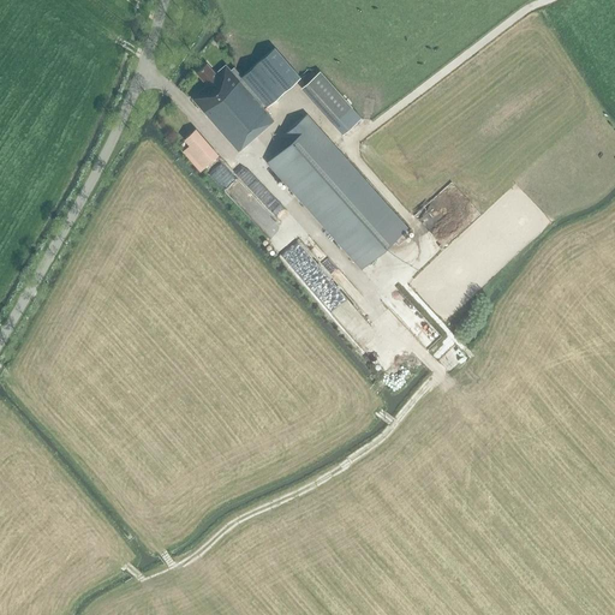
[(226,65),(215,75),(210,69),(207,64),(196,72),(199,77),(207,85),(192,99),(201,109),(238,151),(254,137),(257,142),(266,135),(258,125),(273,113),(267,106),(299,78),(274,49),(257,63),(245,75),(242,77),(234,69),(231,71),(226,65)]
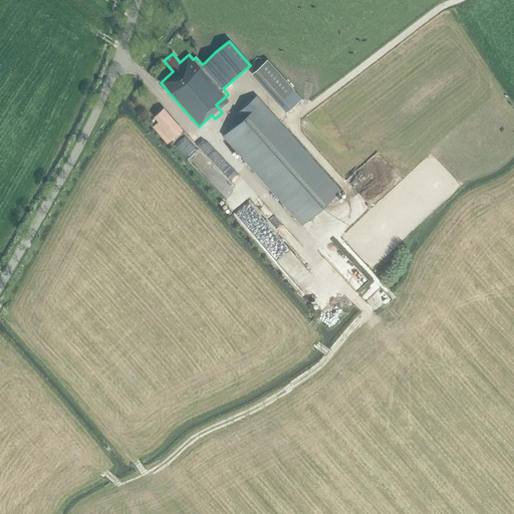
[(252,73),(258,80),(269,92),(286,112),(301,99),(267,59),(252,73)]
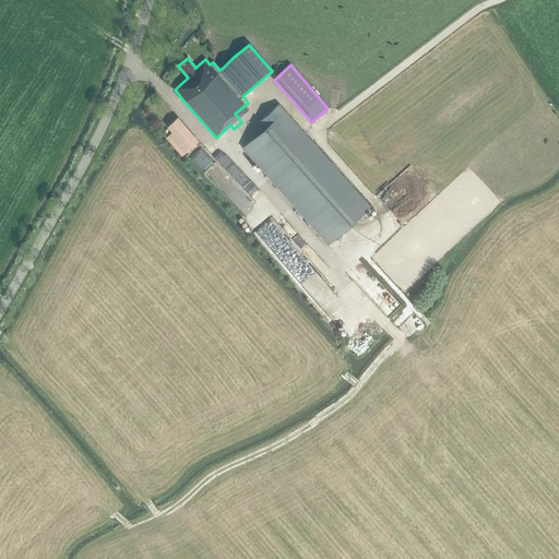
[(329,245),(368,210),(298,130),(300,129),(278,105),(258,122),(263,130),(242,149),(258,166),(259,164),(329,245)]
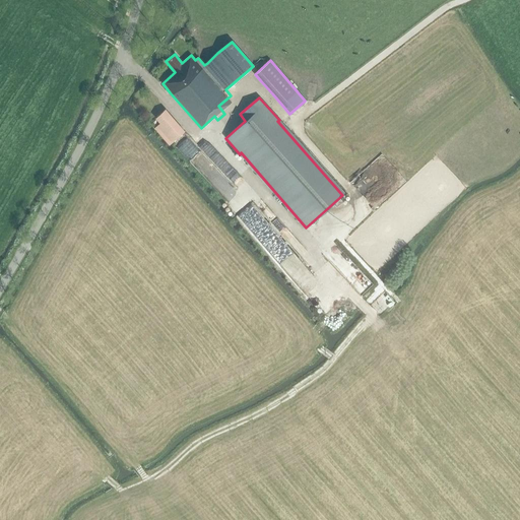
[(153,128),(155,130),(169,145),(185,131),(166,109),(154,118),(159,123),(153,128)]
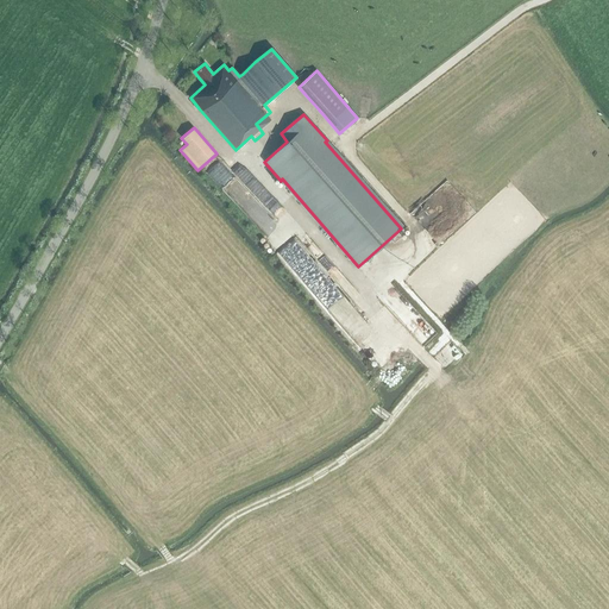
[(333,278),(341,272),(325,255),(318,262),(333,278)]
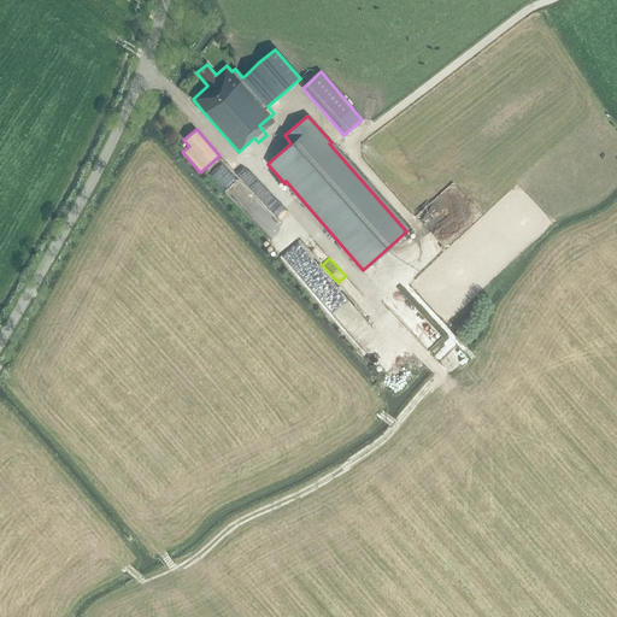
[(382,298),(405,322),(417,310),(394,286),(382,298)]
